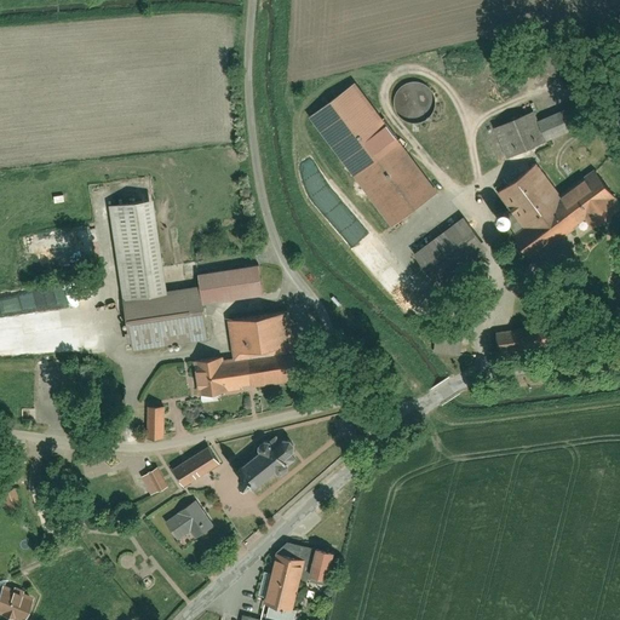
[(429,85),(423,81),(415,80),(408,81),(402,85),(397,90),(395,95),(394,102),(395,108),(399,114),(402,119),(409,121),(417,122),(423,121),(429,118),(434,112),(436,104),(436,97),(434,91),(429,85)]
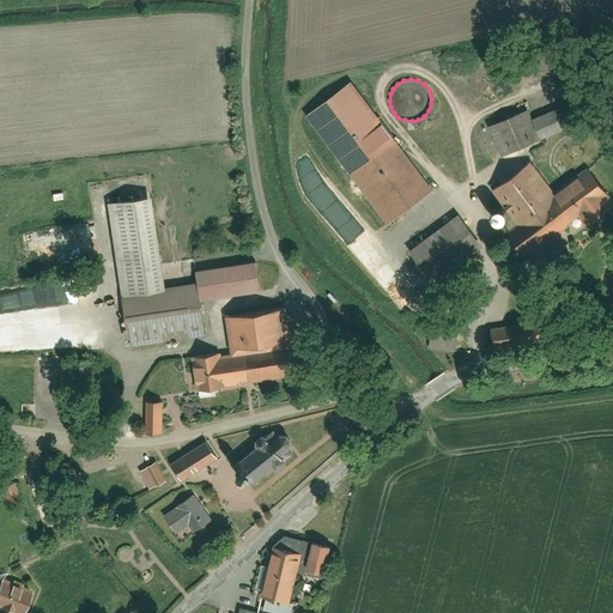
[(351,85),(307,119),(387,223),(431,189),(351,85)]
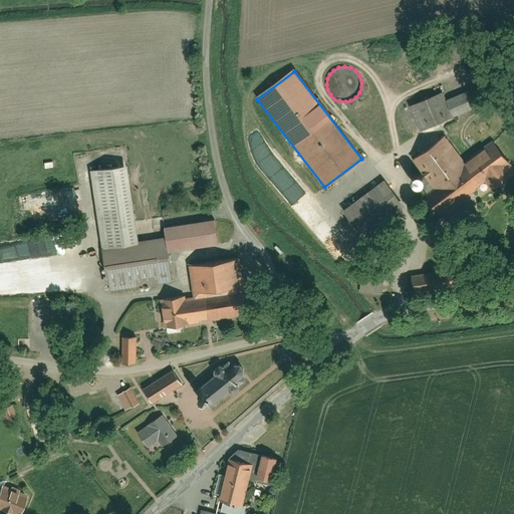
[(443,95),(412,107),(421,131),(452,117),(443,95)]
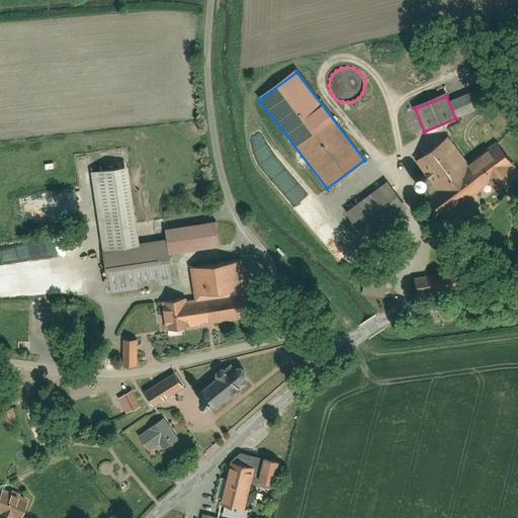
[(429,196),(446,218),(489,184),(495,191),(515,176),(509,169),(514,165),(498,144),(468,167),(449,142),(419,165),(438,189),(429,196)]
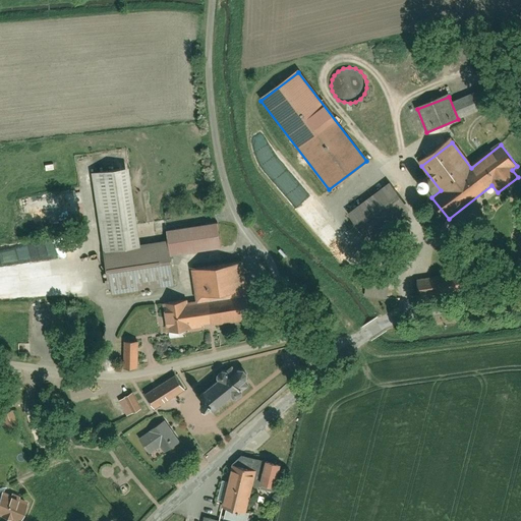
[(128,169),(93,174),(105,253),(140,248),(128,169)]
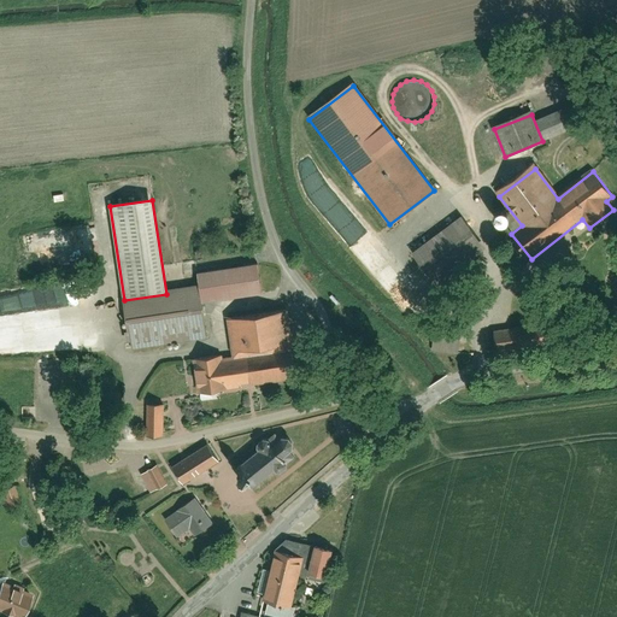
[(341,224),(357,244),(366,235),(351,217),(341,224)]
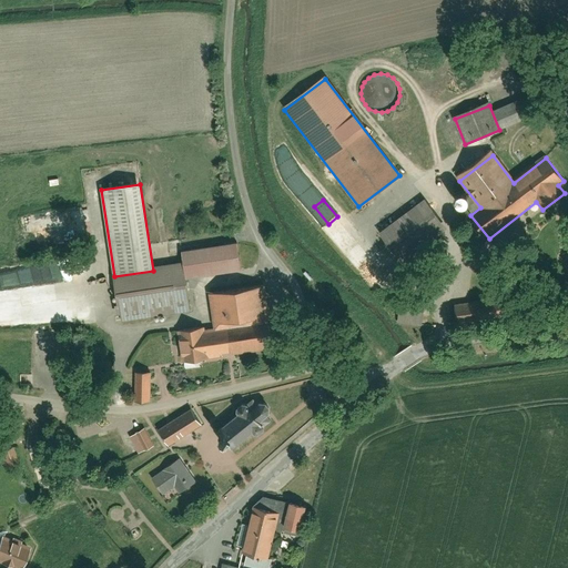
[(424,201),(378,235),(402,264),(446,231),(424,201)]
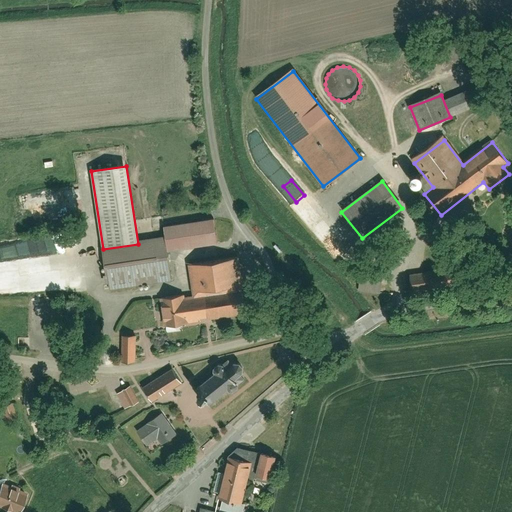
[(213,221),(165,228),(166,240),(168,253),(216,246),(213,221)]
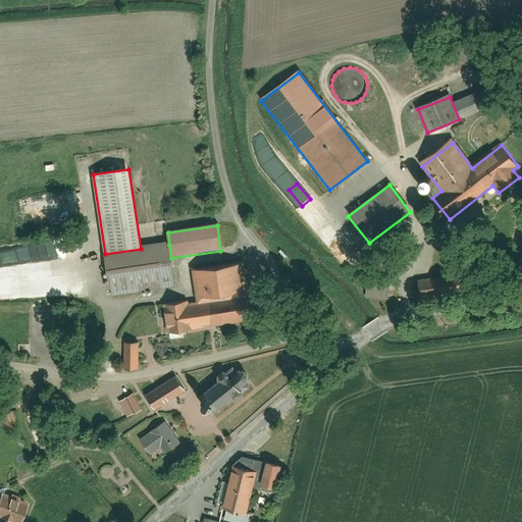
[(169,245),(141,249),(105,254),(111,298),(176,288),(171,258),(169,245)]
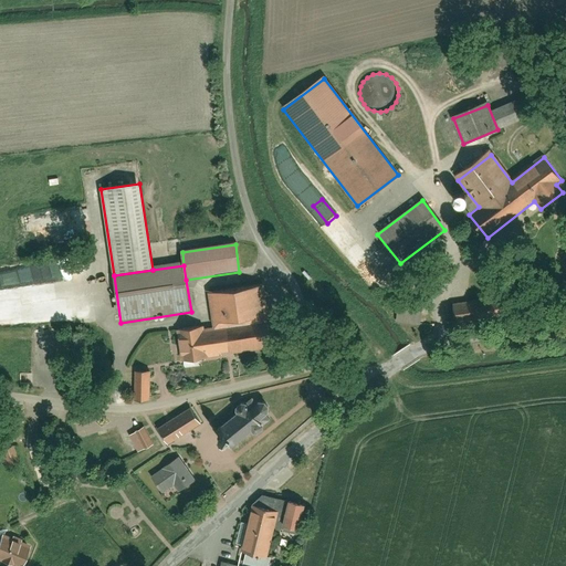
[(258,287),(209,294),(215,327),(262,321),(258,287)]
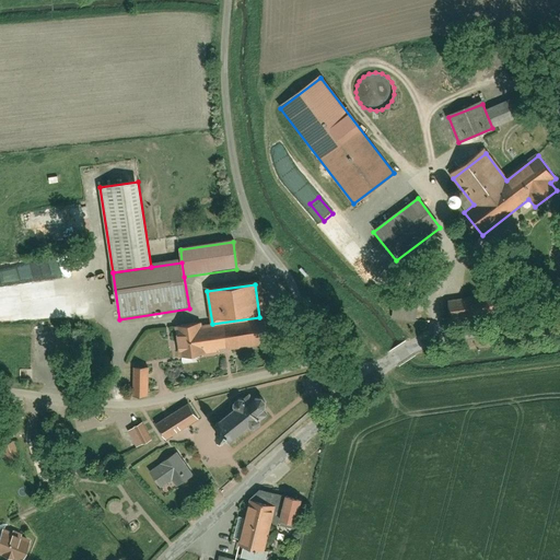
[(453,317),(500,310),(497,291),(450,300),(453,317)]
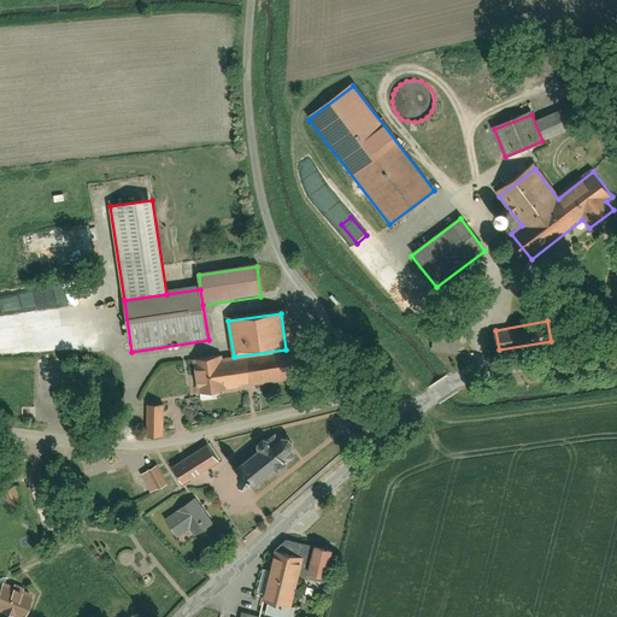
[(436,330),(433,350),(459,354),(463,335),(436,330)]
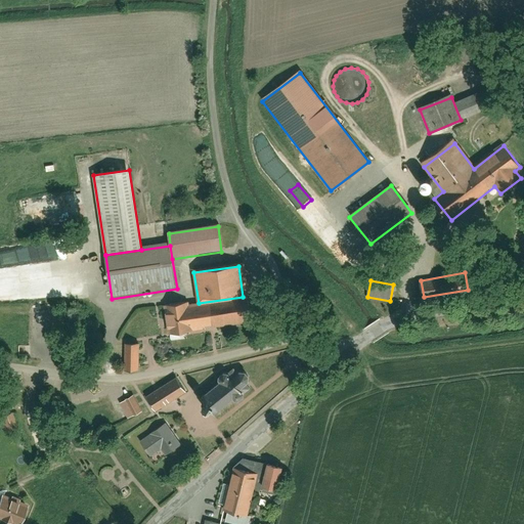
[(199,303),(164,307),(168,337),(261,324),(257,295),(243,297),(199,303)]
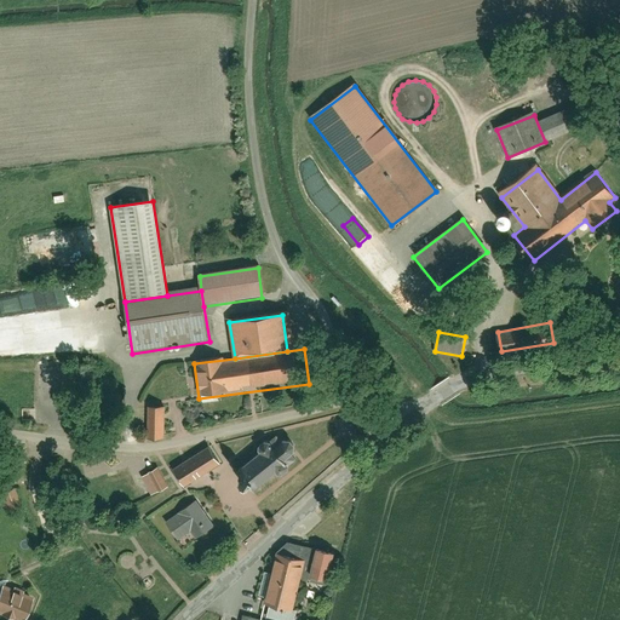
[(165,440),(165,407),(148,407),(148,438),(165,440)]
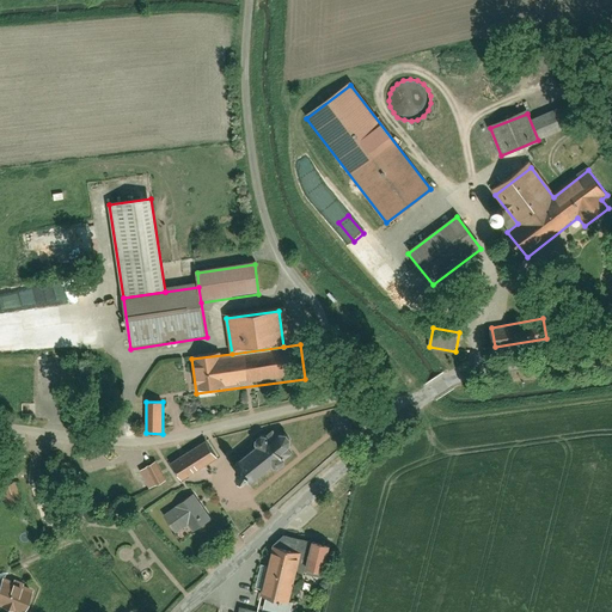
[(248,476),(255,484),(295,451),(281,433),(240,465),(248,476)]
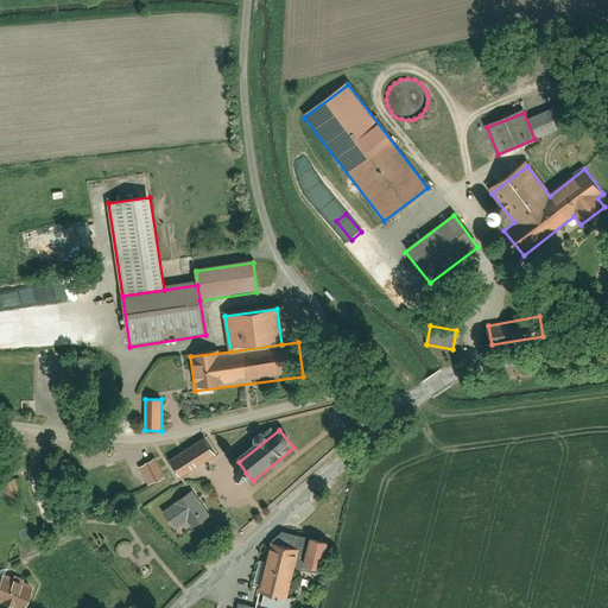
[(170,462),(181,479),(198,467),(216,455),(206,438),(170,462)]
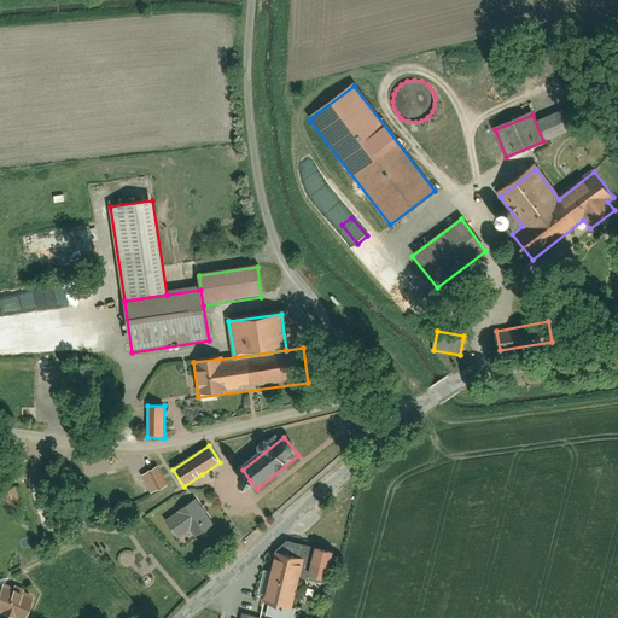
[(168,487),(158,467),(141,476),(151,495),(168,487)]
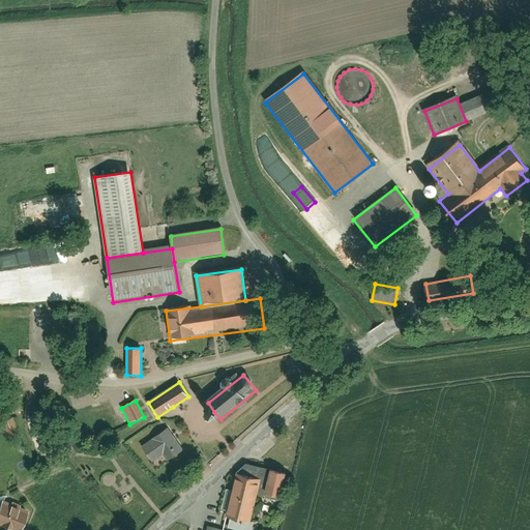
[(12,416),(0,421),(6,435),(19,430),(12,416)]
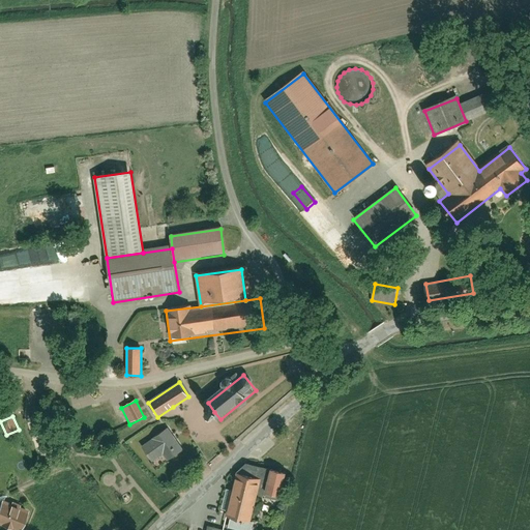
[(183,450),(169,430),(142,448),(153,464),(164,457),(167,462),(183,450)]
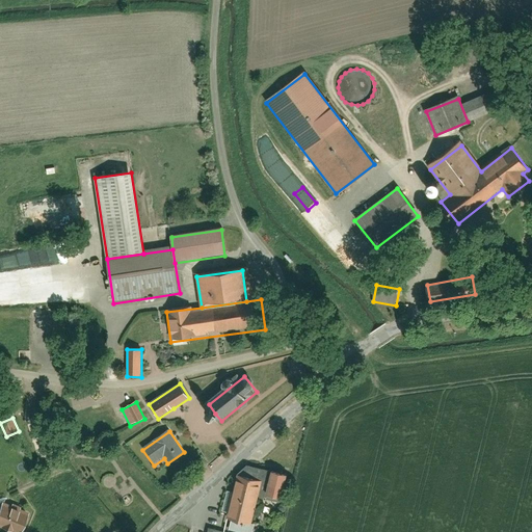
[(245,531),(248,520),(254,521),(261,494),(270,496),(270,493),(282,496),(287,475),(249,464),(239,474),(235,490),(229,515),(231,515),(229,523),(227,530),(211,527),(209,531),(245,531)]
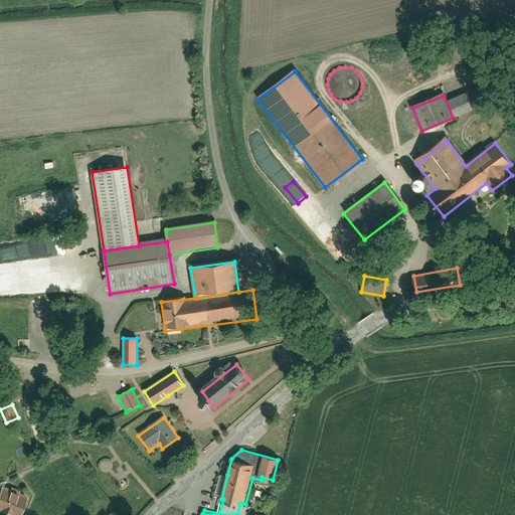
[(18,514),(26,496),(1,486),(0,488),(0,509),(15,514),(18,514)]
